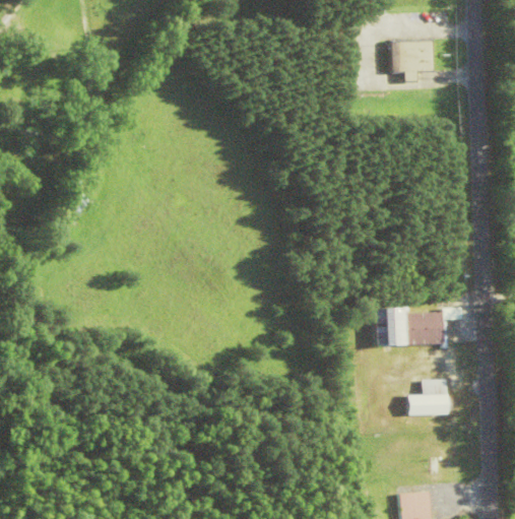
[(433,41),(391,41),(391,71),(404,71),(404,79),(417,79),(417,71),(433,71),(433,41)]
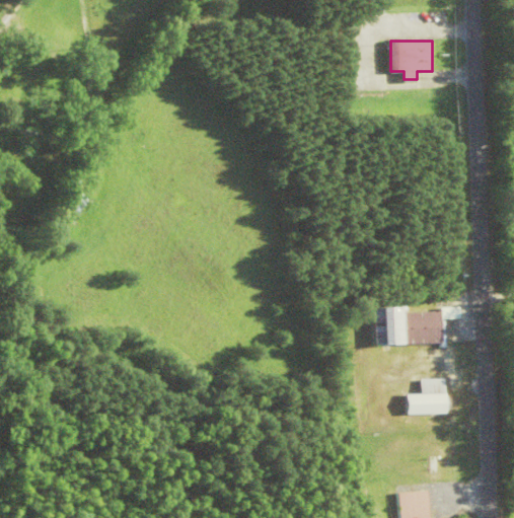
[(111,144),(104,140),(91,157),(96,162),(111,144)]
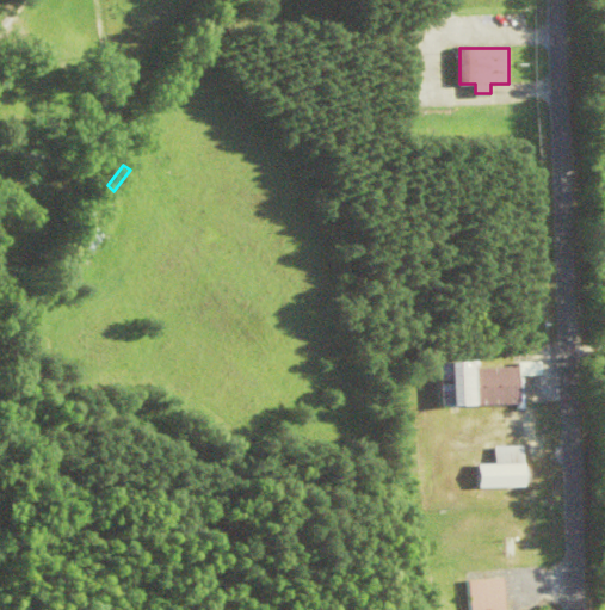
[(523,405),(523,375),(543,375),(542,363),(442,365),(442,406),(523,405)]
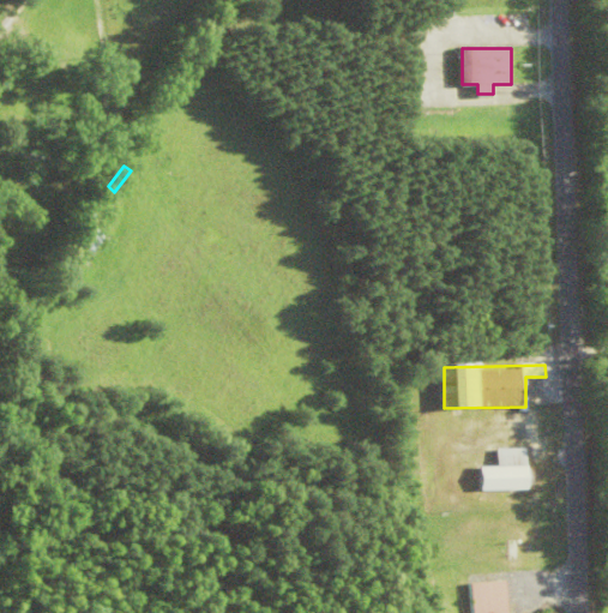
[(482,466),(482,491),(529,491),(529,449),(500,449),(500,466),(482,466)]
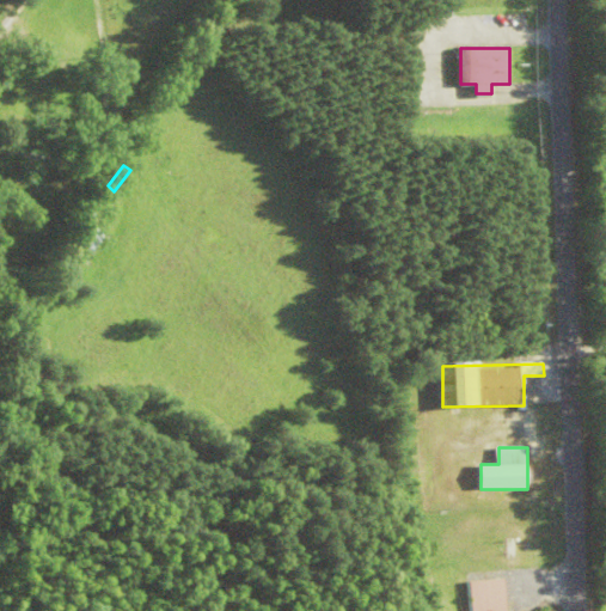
[(475,580),(473,610),(507,610),(507,580),(475,580)]
